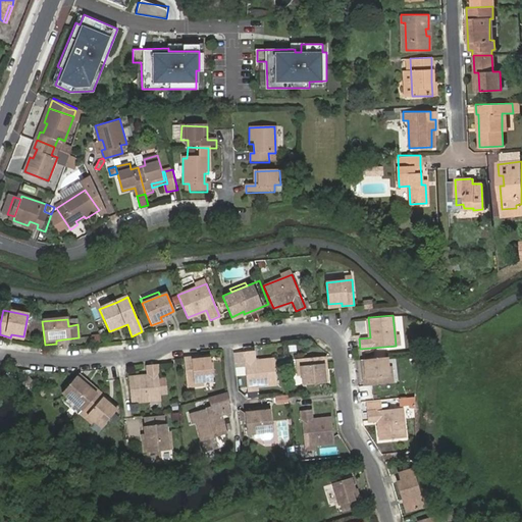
[(244,352),(247,386),(259,386),(277,384),(275,359),(256,361),(254,351),(244,352)]
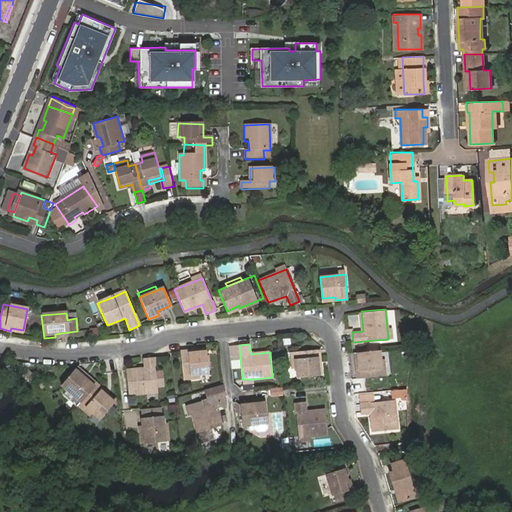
[(294,351),(296,367),(297,377),(319,374),(317,361),(320,361),(319,348),(294,351)]
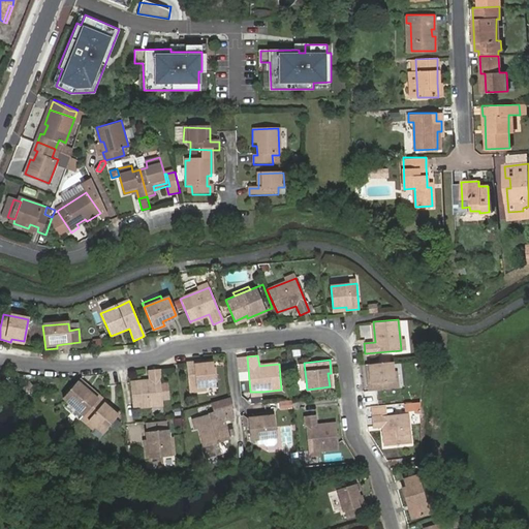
[(186,362),(189,389),(206,386),(215,385),(213,363),(199,364),(199,361),(186,362)]
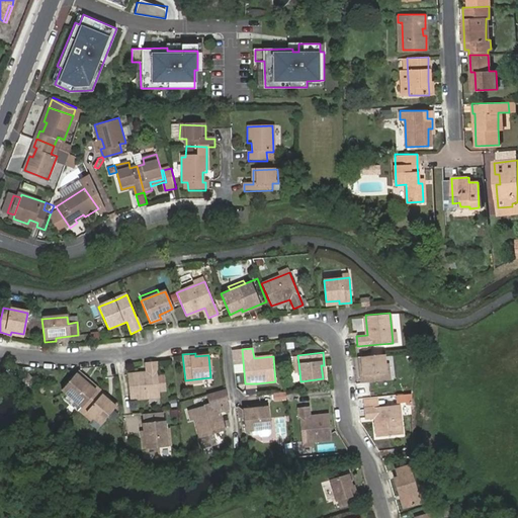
[(363,369),(360,370),(362,382),(386,379),(384,363),(383,353),(362,355),(363,369)]
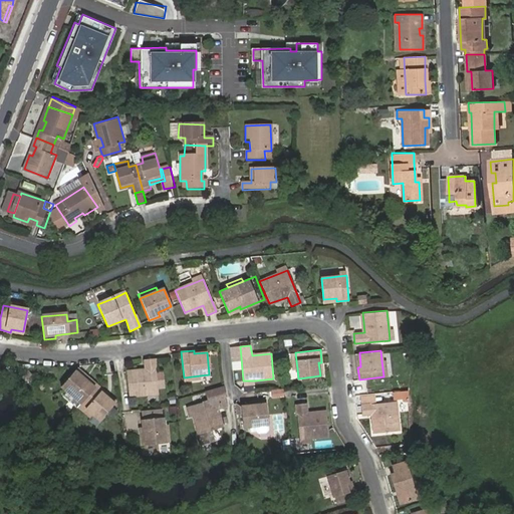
[(160,393),(157,357),(147,358),(148,369),(127,371),(130,396),(149,394),(160,393)]
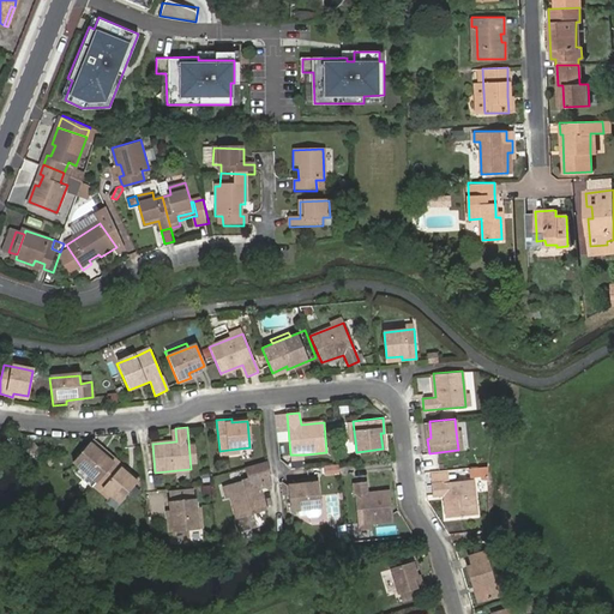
[(97,479),(115,457),(104,449),(101,452),(95,446),(89,441),(73,459),(79,464),(97,479)]
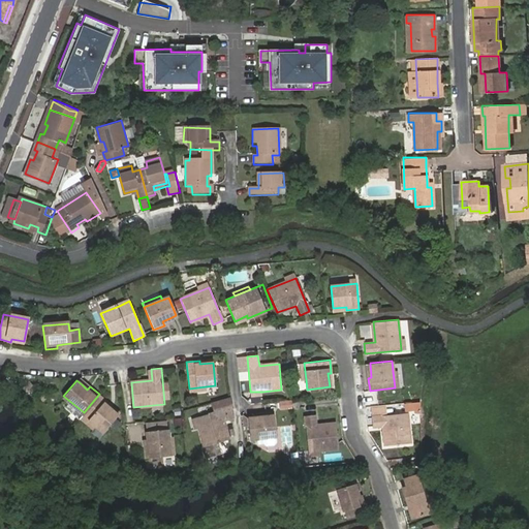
[(110,403),(99,394),(84,412),(83,414),(96,426),(103,432),(119,413),(107,405),(110,403)]
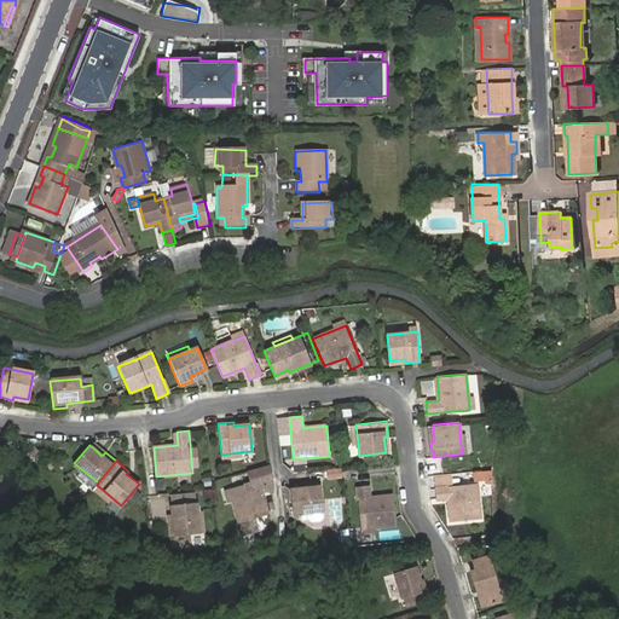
[(325,470),(327,480),(342,478),(341,467),(325,470)]
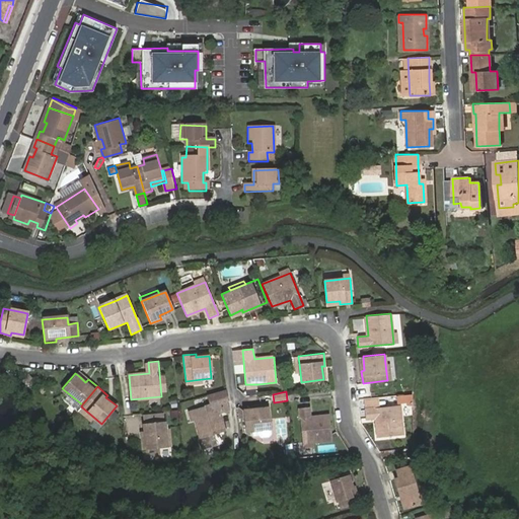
[(81,406),(82,404),(67,392),(65,395),(79,409),(81,406)]
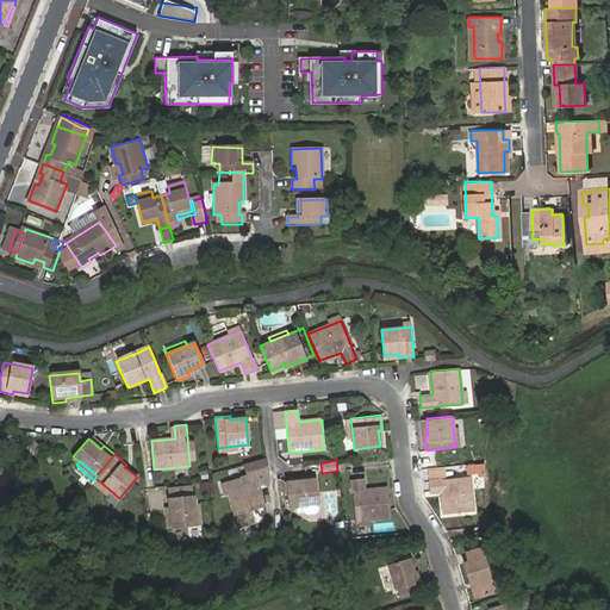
[(484,464),(465,464),(465,475),(485,475),(484,464)]
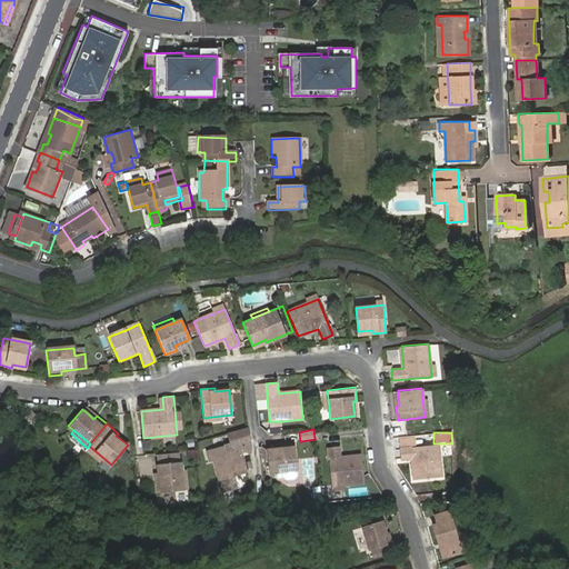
[(129,442),(118,433),(116,436),(128,445),(129,442)]
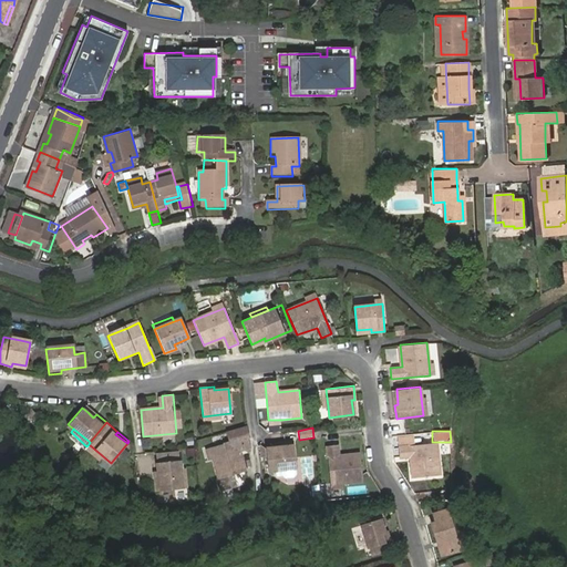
[(210,447),(213,459),(218,480),(245,473),(239,452),(249,447),(247,437),(210,447)]
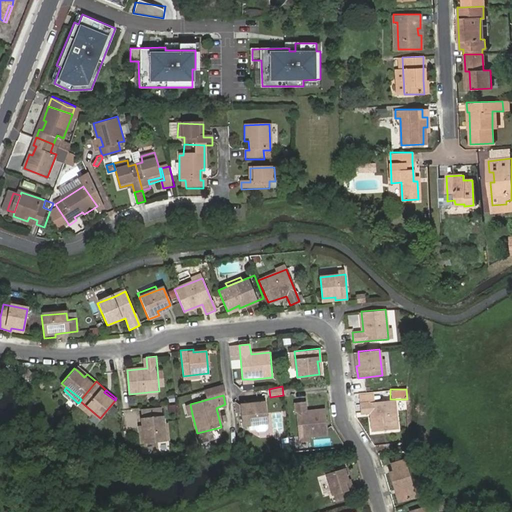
[(256,404),(249,405),(241,406),(243,426),(251,425),(268,423),(266,399),(256,400),(256,404)]
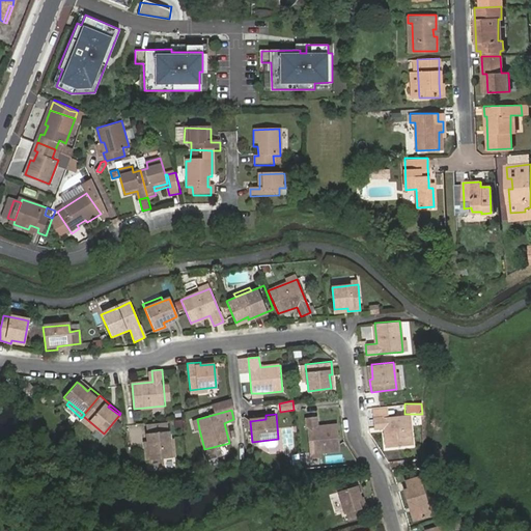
[(385,427),(387,447),(412,445),(409,414),(373,418),(374,427),(385,427)]
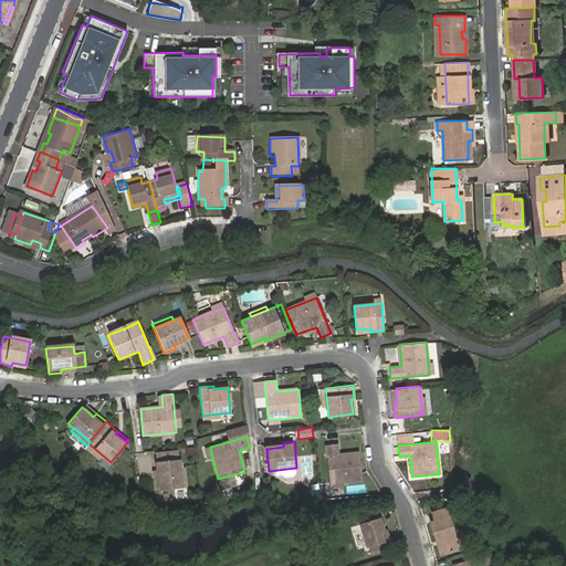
[(86,446),(85,447),(100,458),(103,456),(88,443),(86,446)]
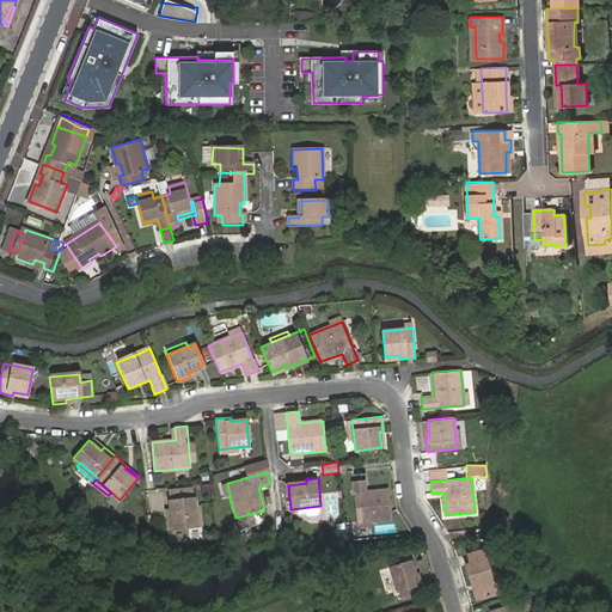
[(352,481),(356,521),(368,520),(390,518),(387,489),(365,491),(363,479),(352,481)]
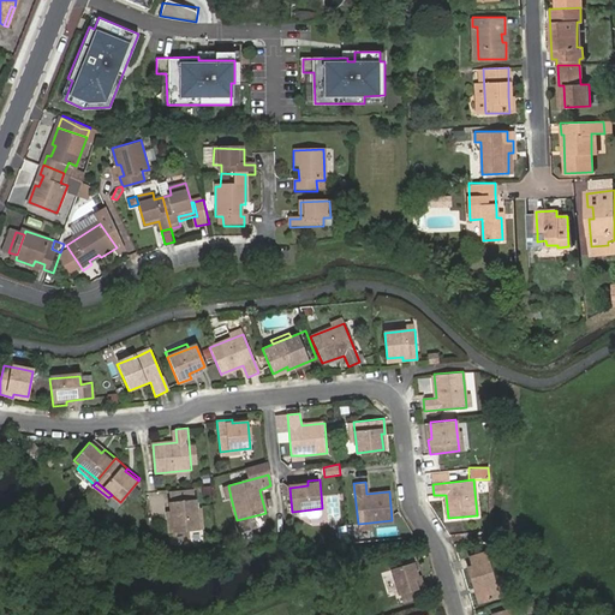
[(339,495),(326,496),(328,521),(342,519),(339,495)]
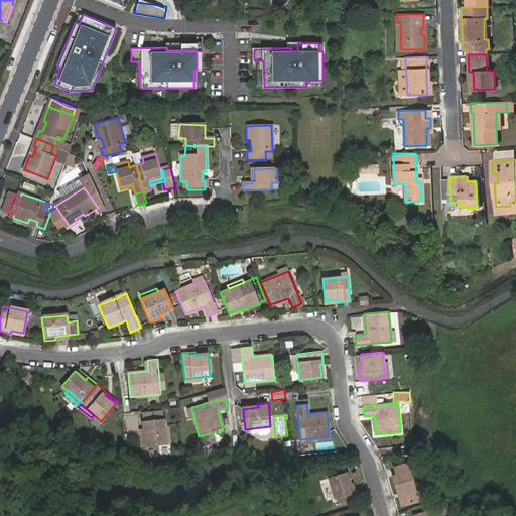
[(144,421),(145,428),(146,434),(142,435),(143,446),(167,444),(165,426),(164,419),(144,421)]
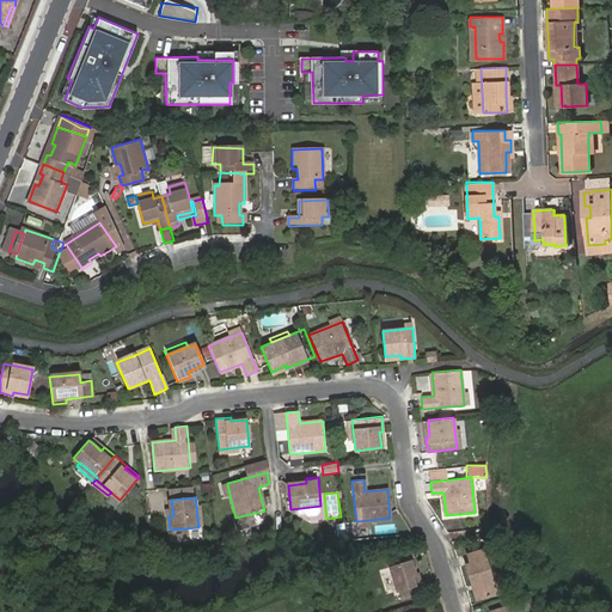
[(484,555),(467,555),(470,563),(466,564),(472,585),(476,583),(481,598),(496,594),(484,555)]
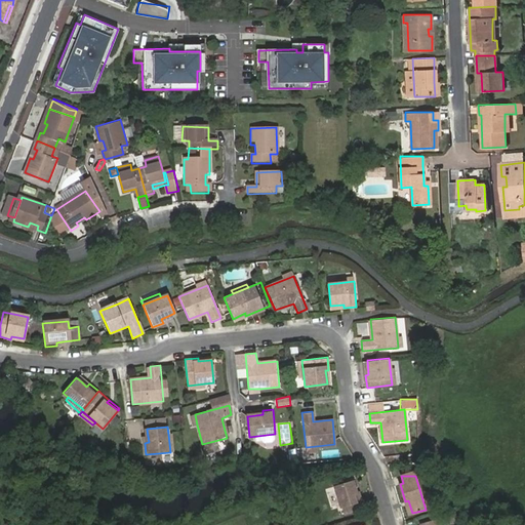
[(353,493),(356,493),(353,482),(334,488),(339,508),(342,507),(345,515),(363,509),(360,500),(355,501),(353,493)]
